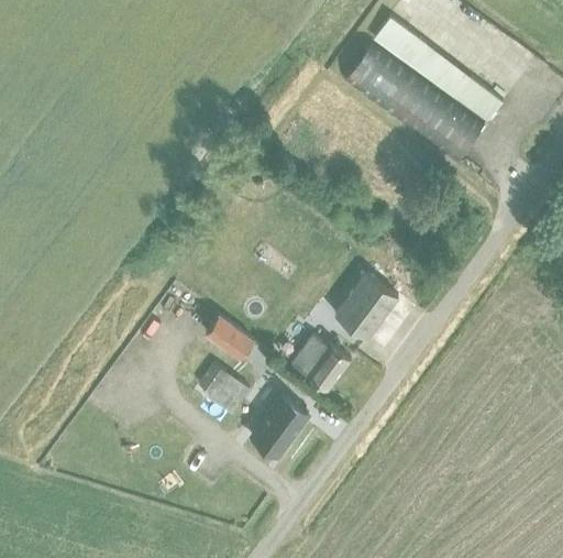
[(457,98),(489,122),(504,102),(392,18),(375,40),(404,62),(455,101),(457,98)]
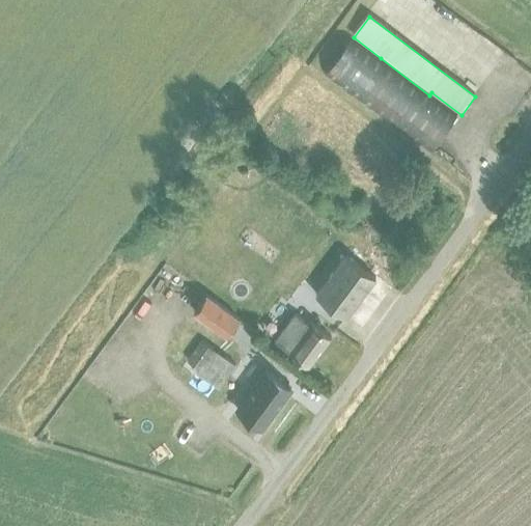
[(325,75),(429,156),(456,120),(352,39),(325,75)]
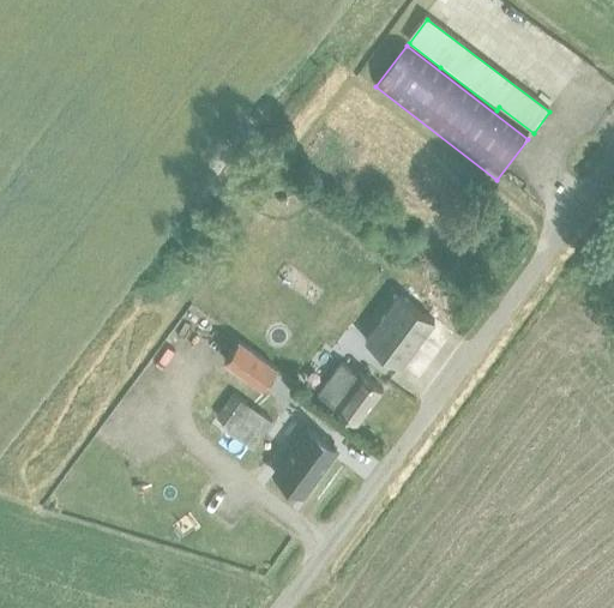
[(363,344),(398,369),(433,323),(398,298),(363,344)]
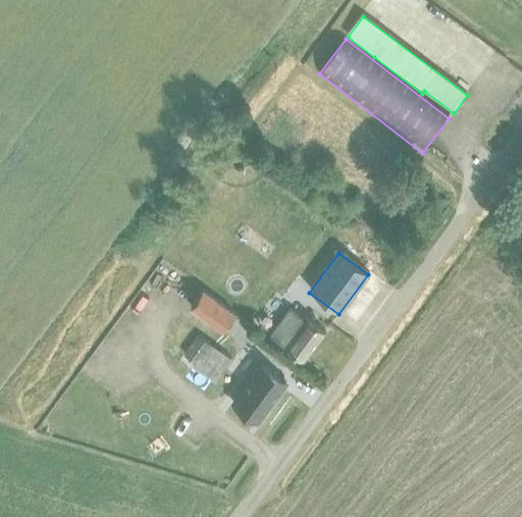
[(191,311),(223,334),(236,317),(203,294),(191,311)]
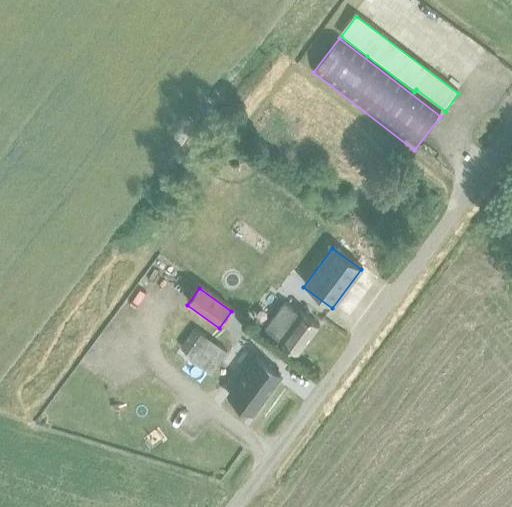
[(264,332),(298,356),(318,328),(298,313),(296,315),(284,305),(264,332)]
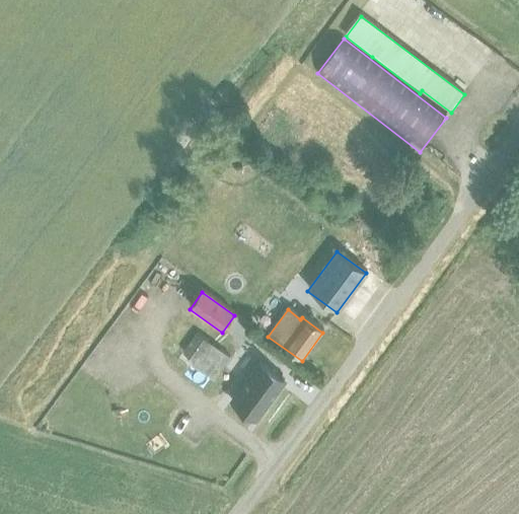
[(198,337),(183,356),(195,364),(193,368),(194,368),(210,346),(198,337)]
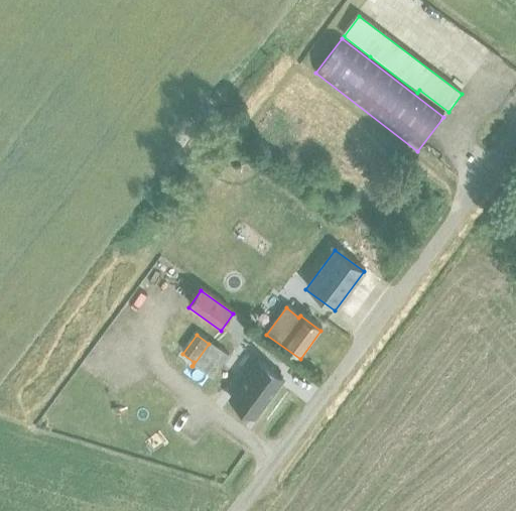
[(192,366),(203,374),(219,351),(209,344),(192,366)]
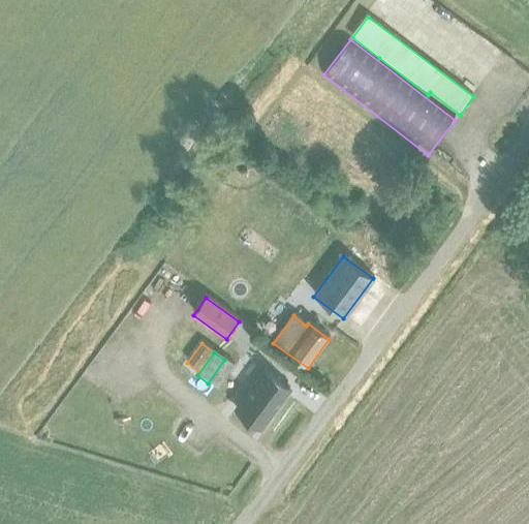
[(224,360),(208,383),(217,391),(235,367),(224,360)]
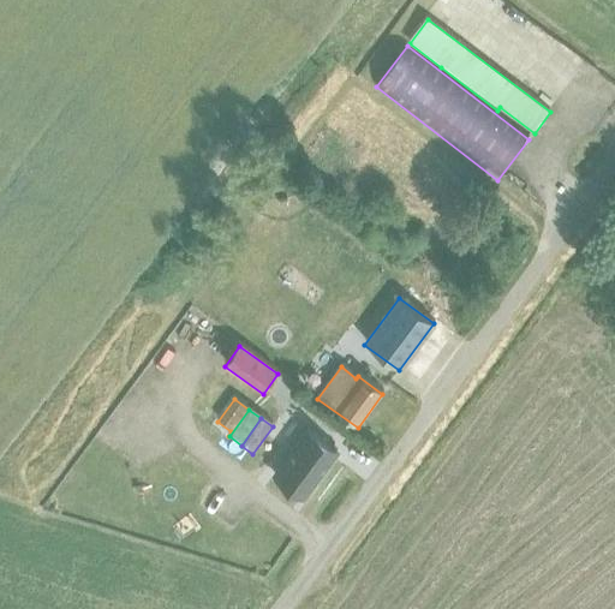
[(309,434),(274,479),(303,501),(338,455),(309,434)]
